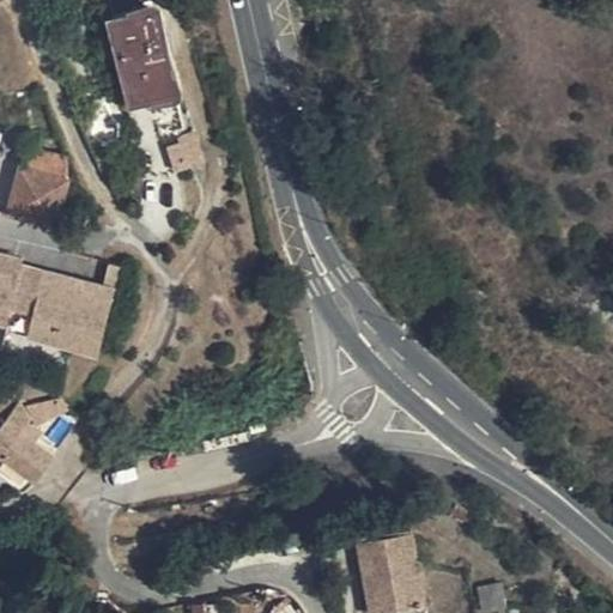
[(156,8),(113,19),(134,102),(176,90),(156,8)]
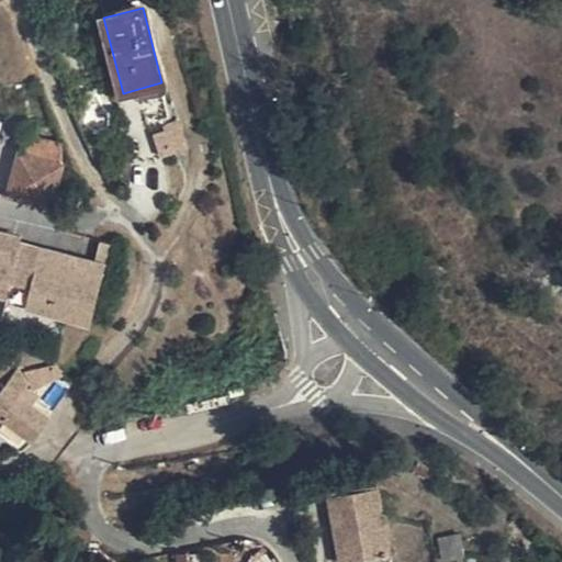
[(166,124),(167,127),(175,150),(188,146),(180,120),(166,124)]
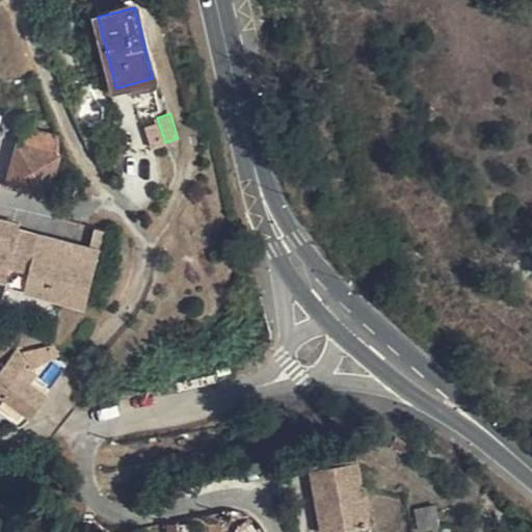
[(165,142),(158,121),(147,125),(154,148),(166,143),(165,142)]
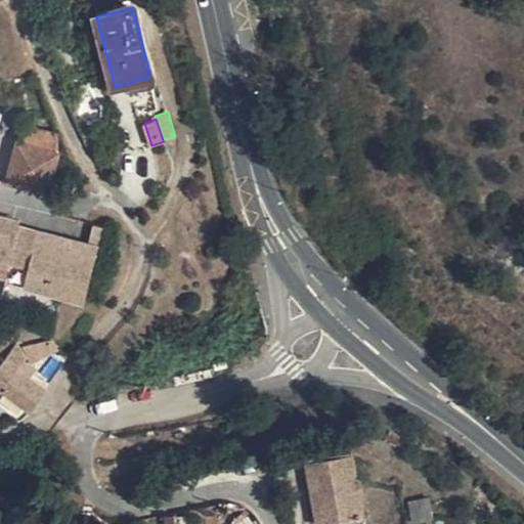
[(58,134),(24,126),(9,181),(48,191),(58,155),(58,134)]
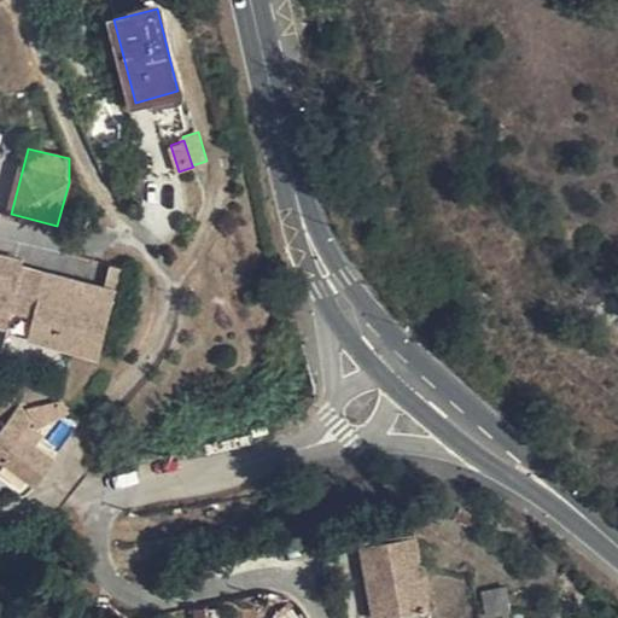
[(22,261),(0,254),(0,304),(9,308),(12,295),(21,266),(22,261)]
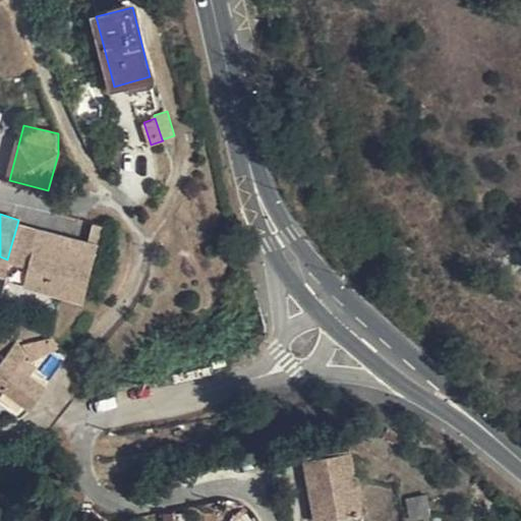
[(36,230),(17,224),(10,248),(23,251),(19,263),(26,265),(36,230)]
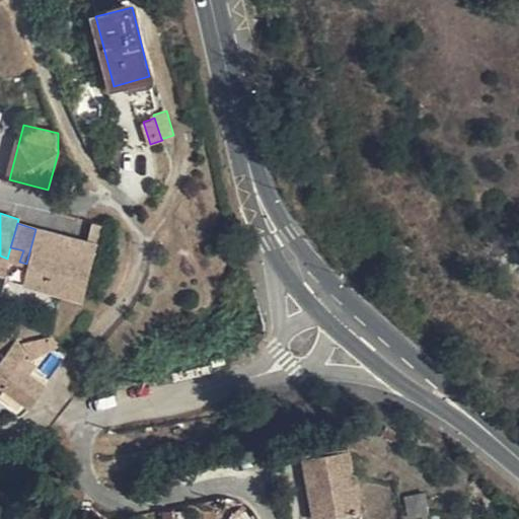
[(85,242),(35,229),(26,264),(23,274),(51,281),(52,276),(84,284),(100,226),(90,223),(85,242)]
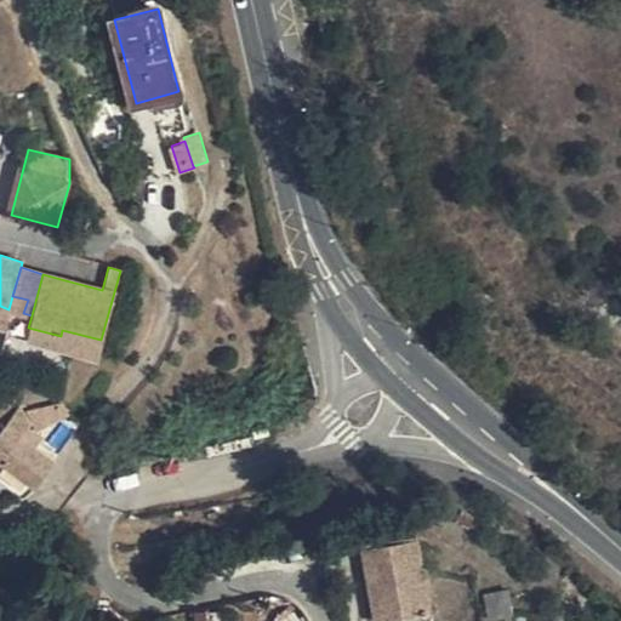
[(28,300),(12,296),(9,309),(23,313),(28,300)]
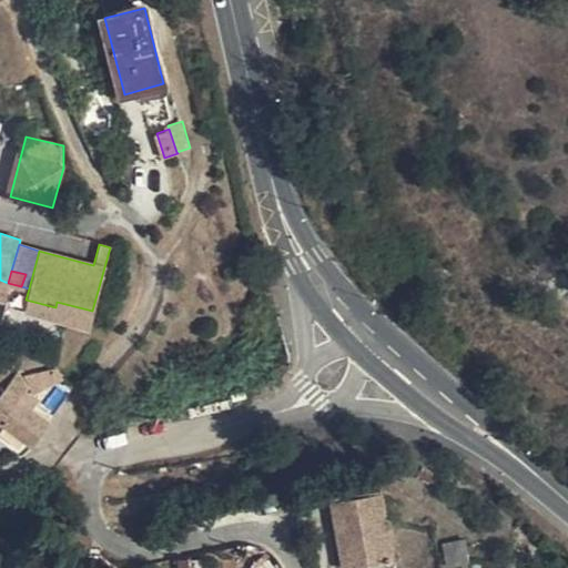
[(56,307),(26,300),(23,310),(88,327),(92,311),(57,302),(56,307)]
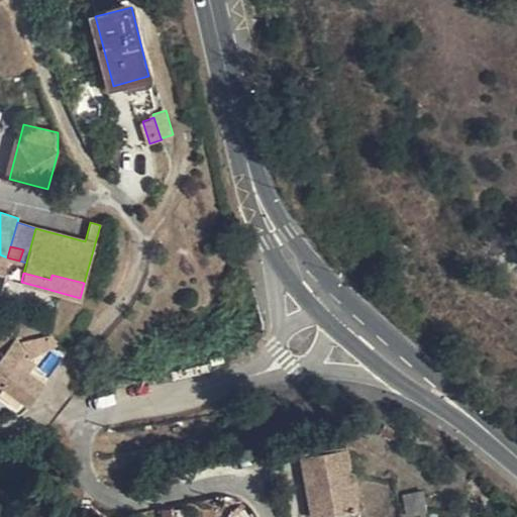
[(58,344),(49,334),(20,340),(29,358),(46,349),(59,358),(65,351),(58,344)]
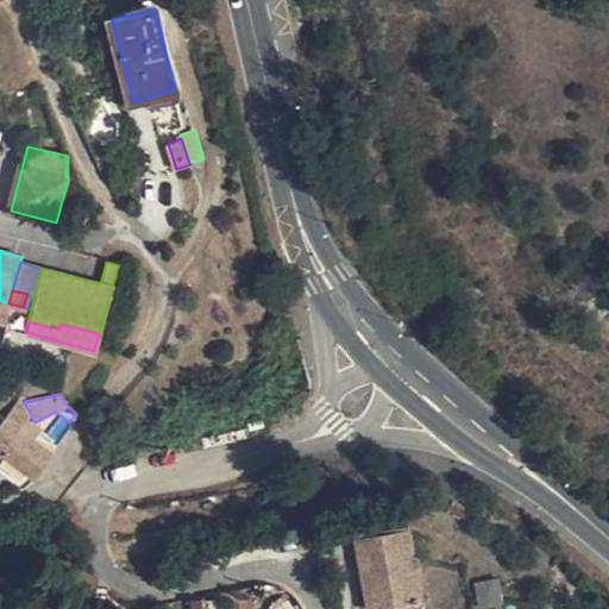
[(55,452),(19,427),(27,422),(19,405),(7,419),(10,421),(0,433),(0,451),(37,477),(55,452)]
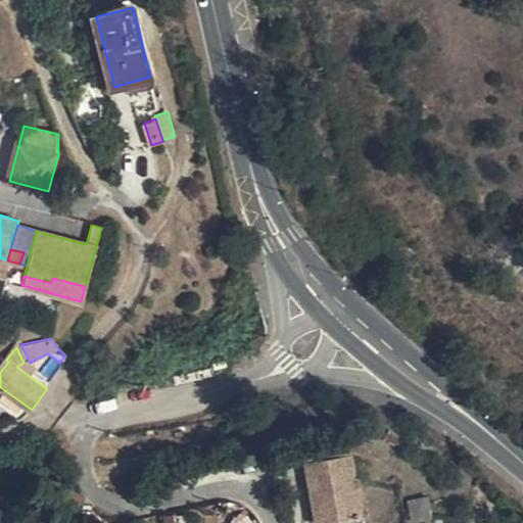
[(216,371),(227,368),(225,362),(214,365),(216,371)]
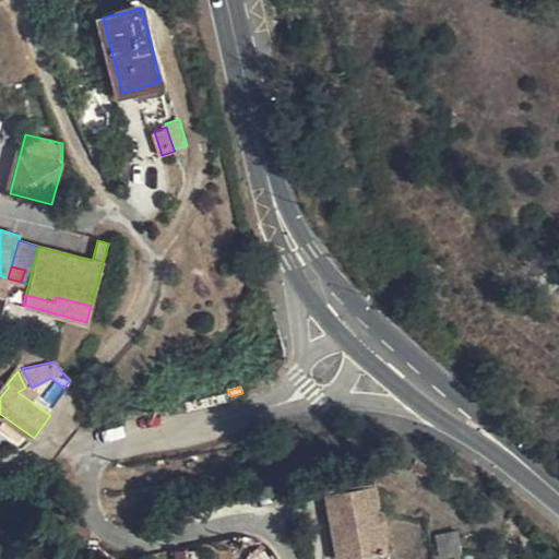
[(417,458),(412,467),(424,473),(429,463),(417,458)]
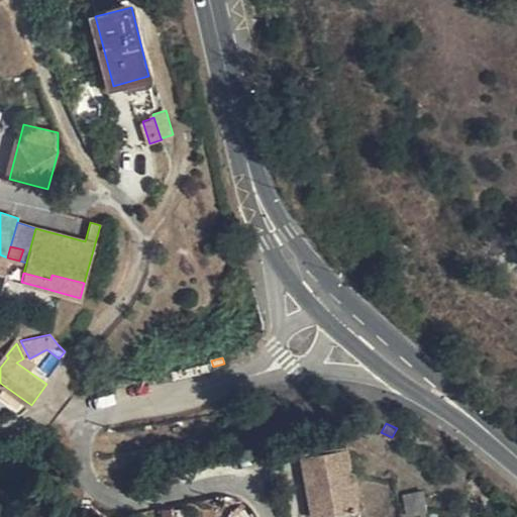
[(319,492),(312,493),(316,516),(359,508),(347,445),(305,452),(309,473),(316,472),(319,492)]
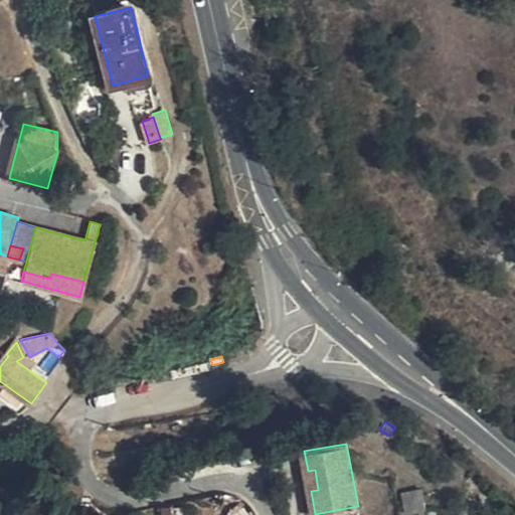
[(315,470),(308,471),(311,491),(318,490),(315,470)]
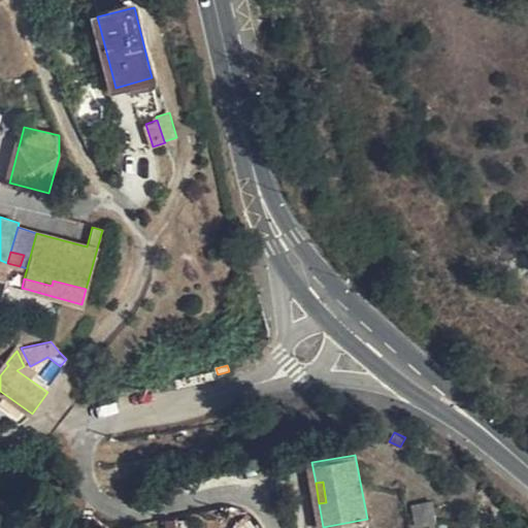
[(433,501),(414,506),(417,527),(437,523),(433,501)]
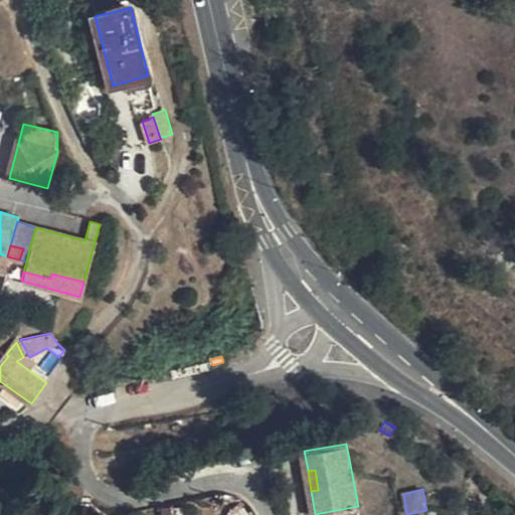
[(174,514),(173,504),(163,506),(164,514),(174,514)]
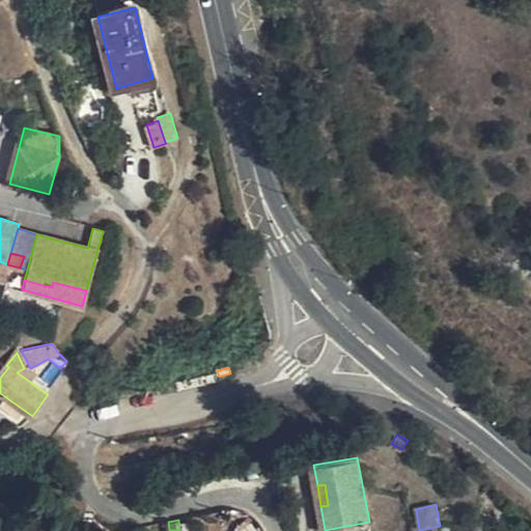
[(258,530),(251,522),(241,529),(242,530),(258,530)]
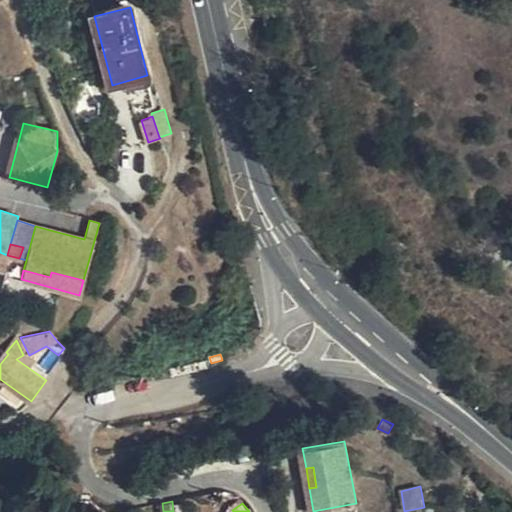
All buildings are outlined.
